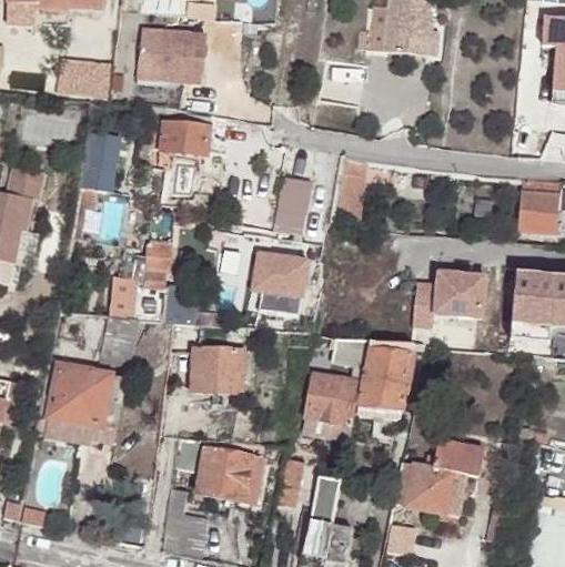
[(38,11),(37,23),(97,28),(98,0),(9,0),(9,9),(38,11)]
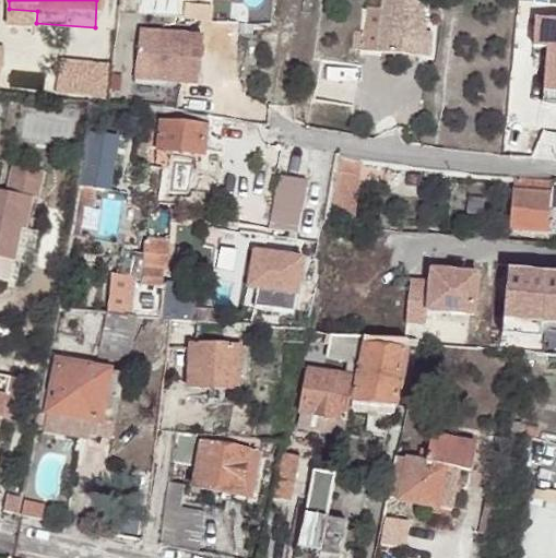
[(385,0),(385,10),(380,52),(428,57),(429,34),(425,33),(427,0),(385,0)]
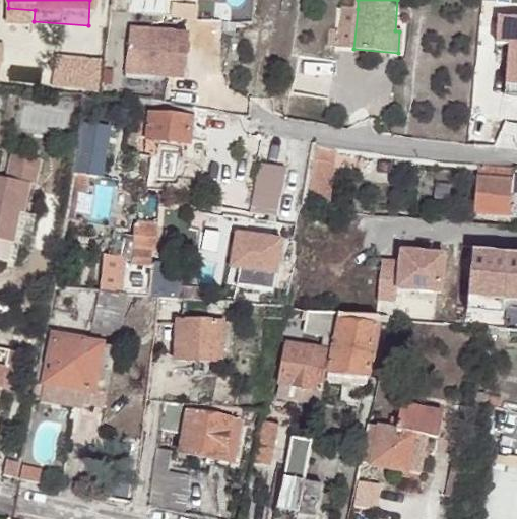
[(353,49),(358,9),(343,7),(342,30),(332,29),(331,47),(353,49)]
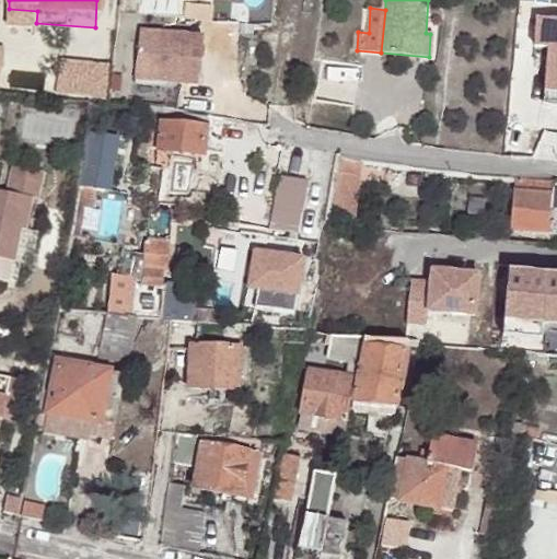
[(8,22),(36,23),(37,11),(9,9),(8,22)]
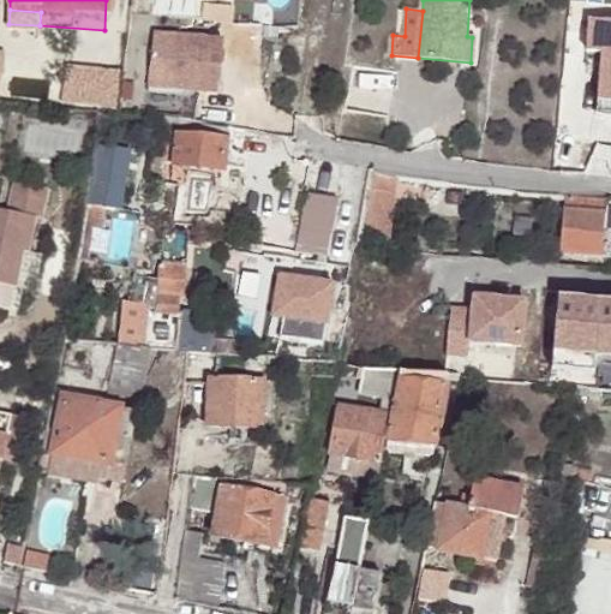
[(226,39),(156,31),(151,85),(221,91),(226,39)]
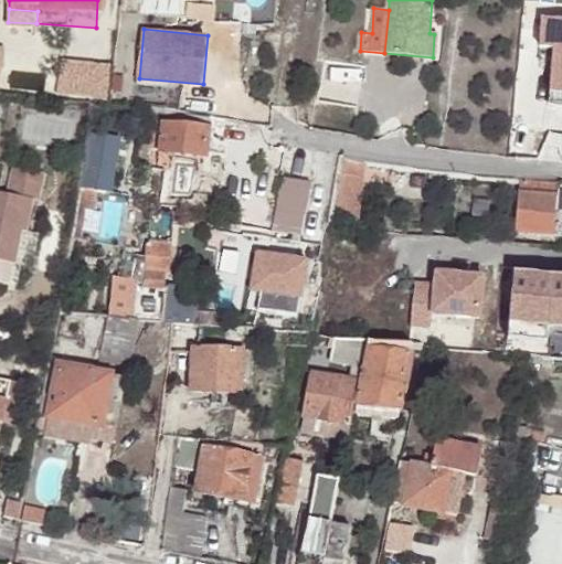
[(60,61),(57,98),(107,102),(110,64),(60,61)]
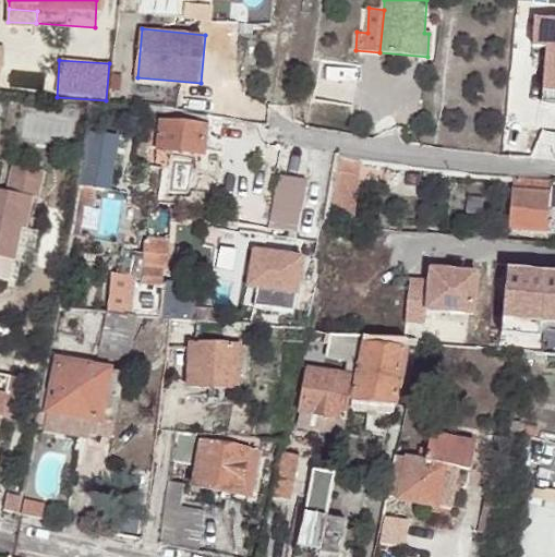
[(207,126),(208,110),(153,104),(152,120),(164,122),(207,126)]
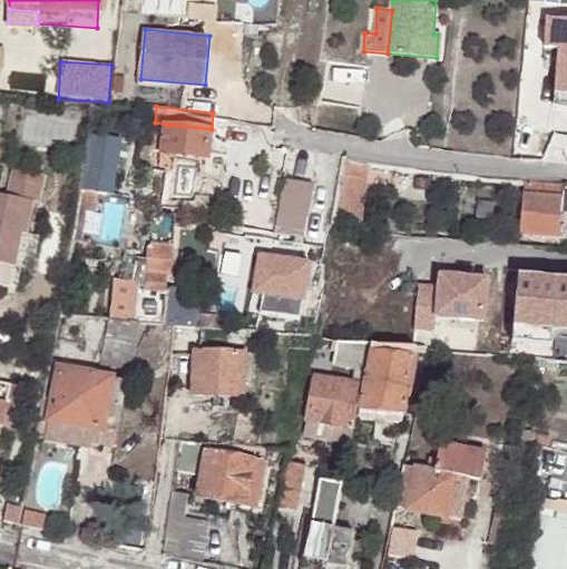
[(152,150),(165,150),(167,125),(155,123),(152,150)]
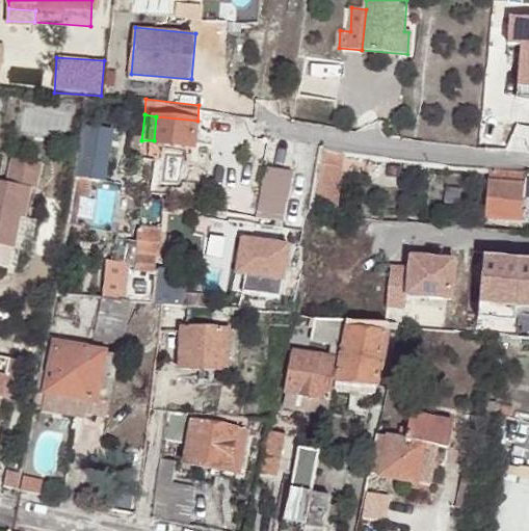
[(193,148),(197,121),(156,116),(154,140),(193,148)]
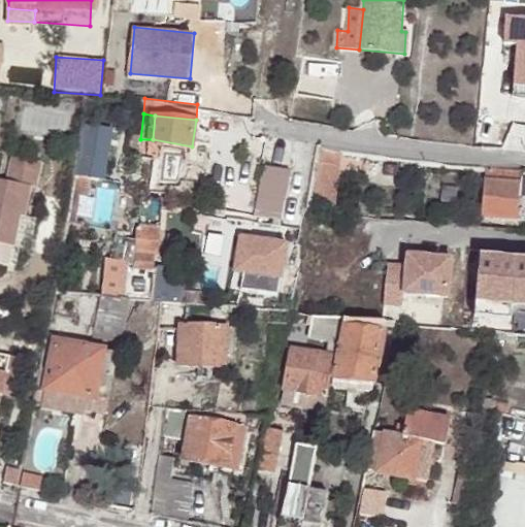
[(322,145),(320,158),(313,204),(339,207),(345,149),(322,145)]
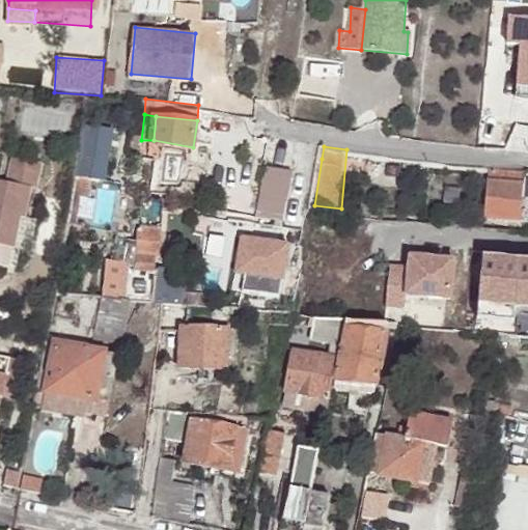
[(78,160),(75,175),(77,175),(93,176),(94,161),(78,160)]
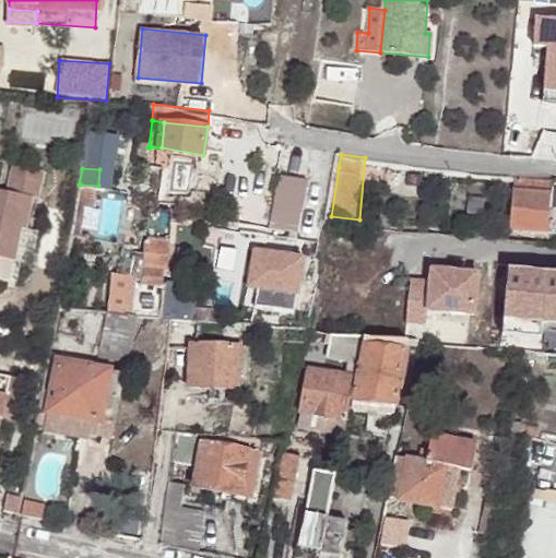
[(19,226),(23,227),(26,227),(34,198),(39,197),(43,180),(13,173),(9,189),(0,188),(0,254),(16,259),(21,235),(15,233),(19,226)]
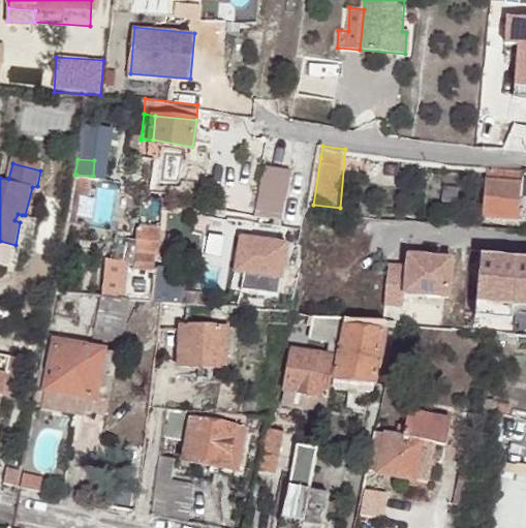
[(290,171),(265,164),(255,213),(283,219),(290,171)]
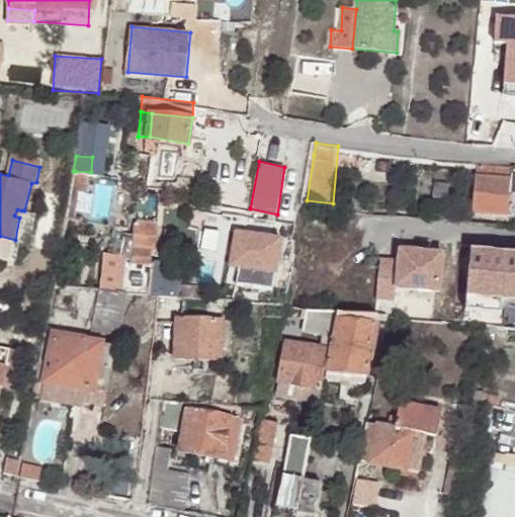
[(510,165),(476,162),(470,208),(506,211),(510,165)]
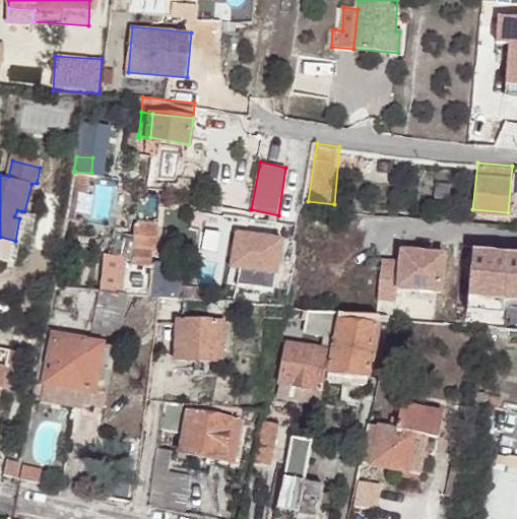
[(91,173),(75,172),(69,217),(84,221),(91,173)]
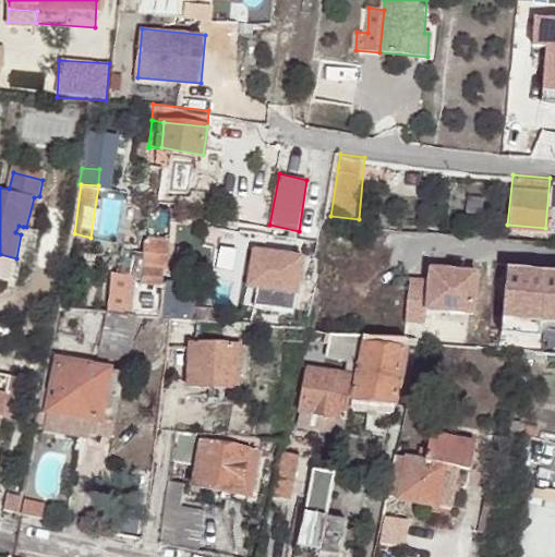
[(140,281),(160,282),(163,268),(166,268),(169,241),(145,239),(142,267),(140,281)]
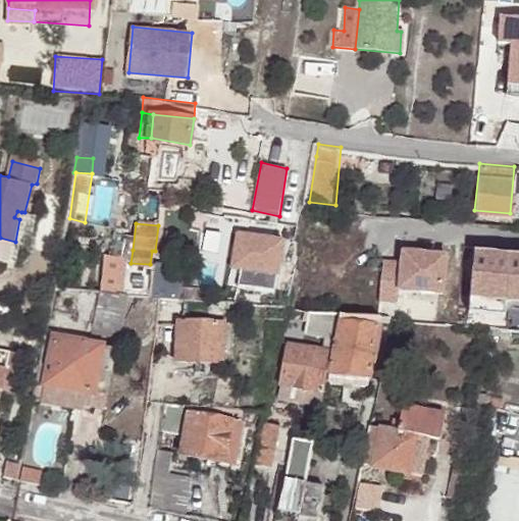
[(112,230),(106,254),(121,257),(123,248),(126,232),(112,230)]
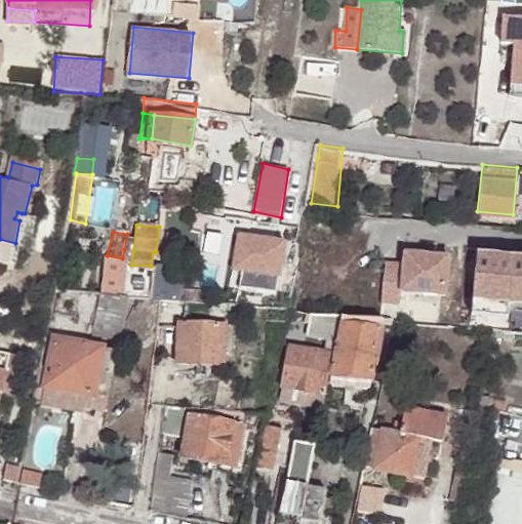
[(294,244),(244,235),(239,271),(248,273),(245,289),(285,296),(294,244)]
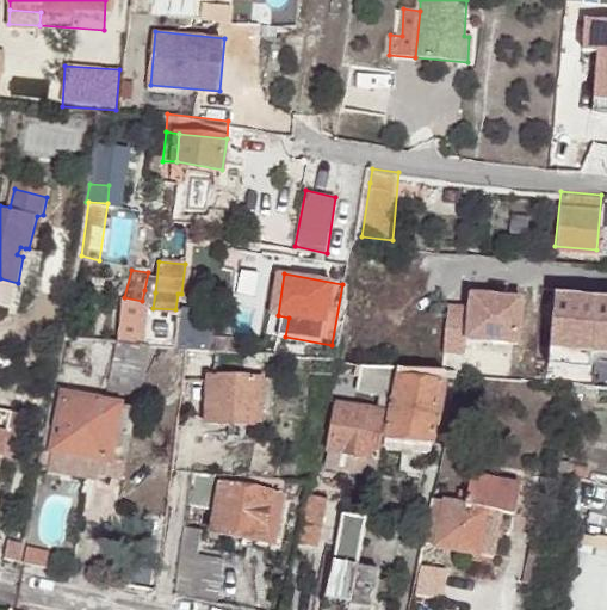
[(147,301),(146,308),(153,308),(155,293),(144,290),(142,301),(147,301)]
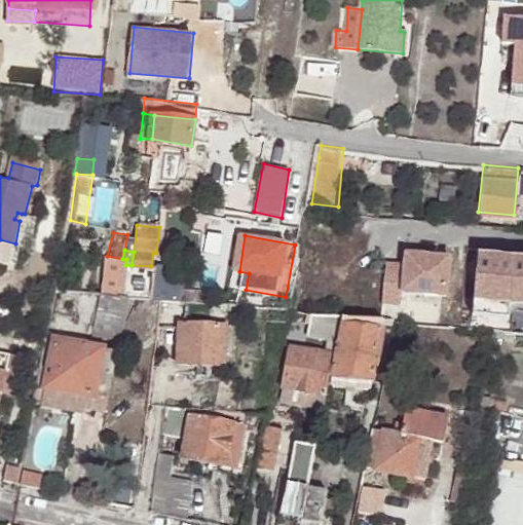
[(104,256),(100,292),(122,294),(125,265),(126,259),(122,259),(107,256),(104,256)]
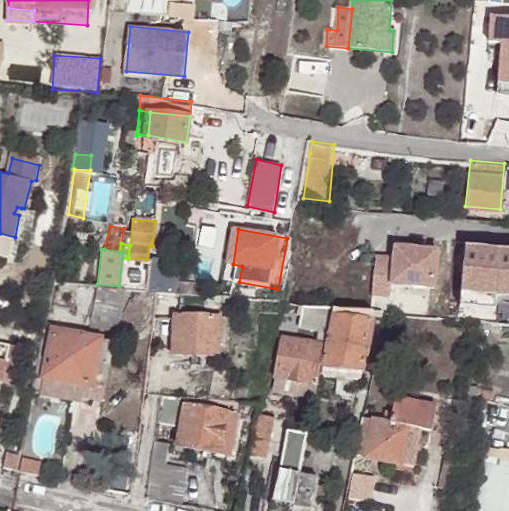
[(439,253),(394,249),(390,288),(435,293),(439,253)]
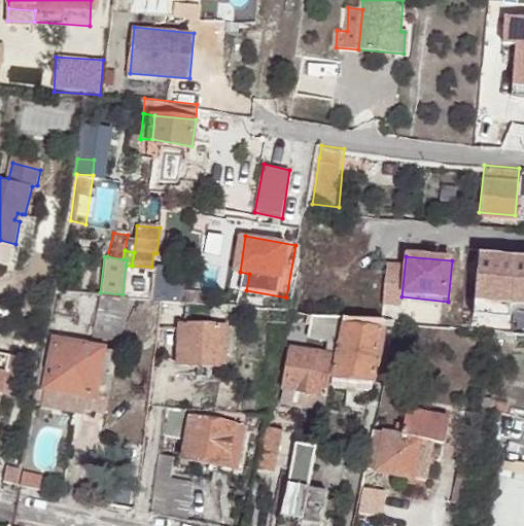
[(126,266),(123,294),(150,296),(155,268),(151,267),(132,266),(126,266)]
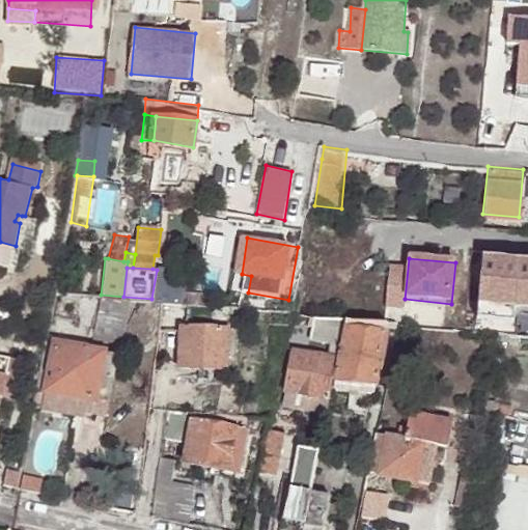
[(527,274),(489,270),(483,325),(518,329),(520,319),(527,321),(527,274)]
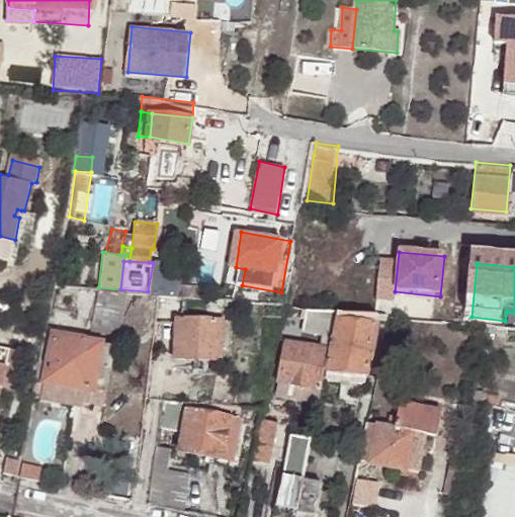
[(120,289),(98,287),(90,326),(102,329),(114,329),(120,298),(120,289)]
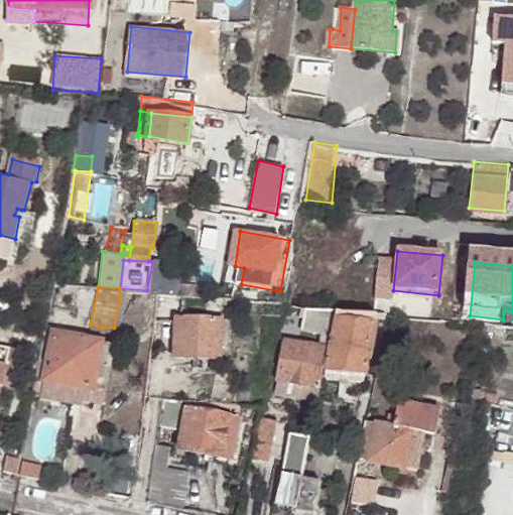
[(147,290),(120,288),(120,297),(157,300),(160,291),(147,290)]
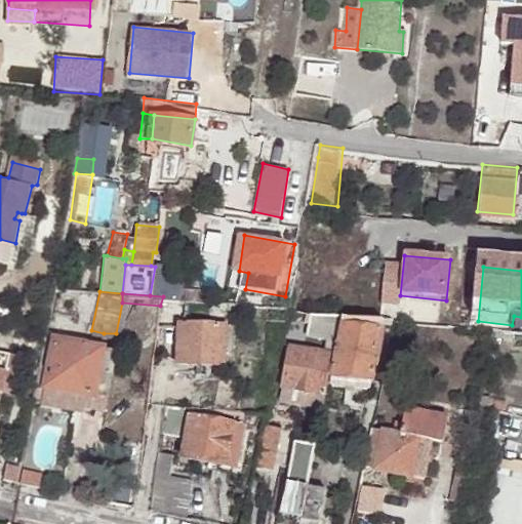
[(160,306),(158,324),(176,326),(177,319),(204,321),(225,323),(226,301),(205,300),(182,298),(163,296),(160,306)]
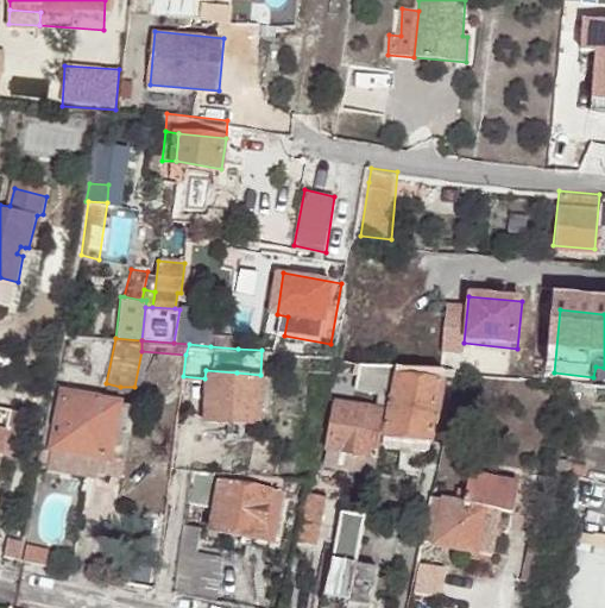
[(360,362),(340,358),(336,374),(357,376),(360,362)]
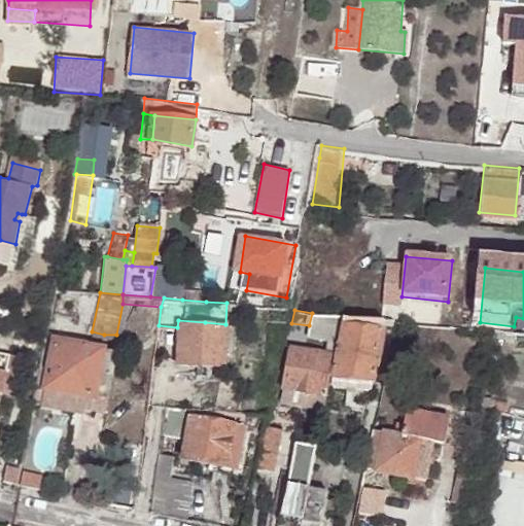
[(312,313),(309,325),(308,332),(329,339),(326,352),(335,354),(343,316),(335,314),(317,313),(312,313)]
